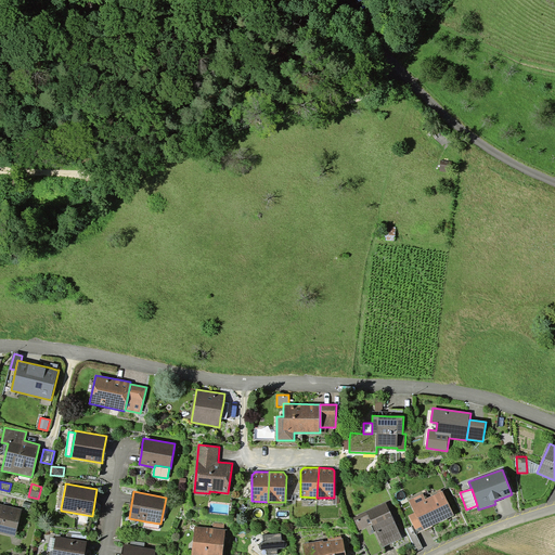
[(423,493),(409,500),(415,513),(409,515),(415,529),(422,526),(424,530),(454,515),(442,491),(426,499),(423,493)]
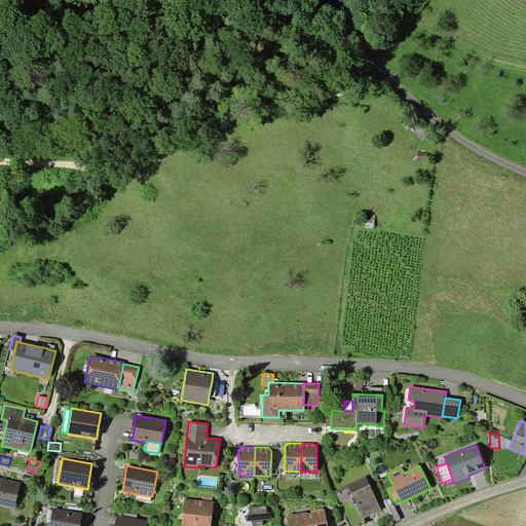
[(21,483),(0,477),(0,503),(14,508),(21,483)]
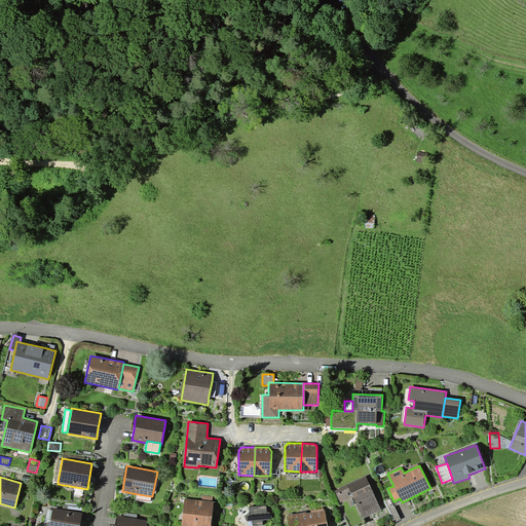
[(340,502),(353,497),(363,519),(381,510),(366,477),(335,491),(340,502)]
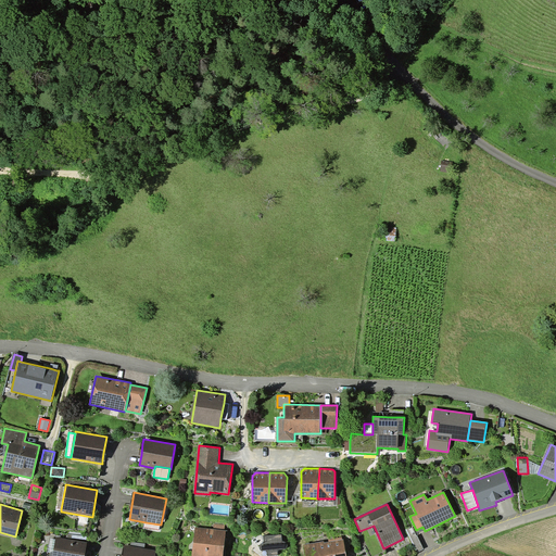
[(214,529),(196,528),(191,555),(223,555),(226,530),(224,530),(214,529)]
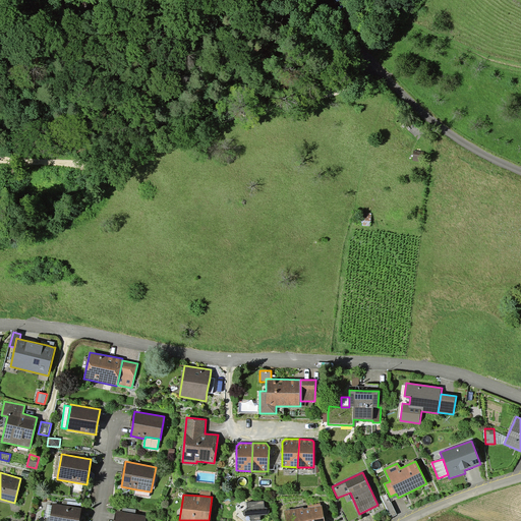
[(264,501),(247,502),(247,509),(246,510),(245,510),(244,510),(244,511),(243,513),(243,514),(244,515),(244,516),(246,516),(250,516),(250,520),(261,520),(261,515),(267,515),(268,514),(269,513),(269,512),(270,510),(269,509),(268,508),(265,508),(264,501)]
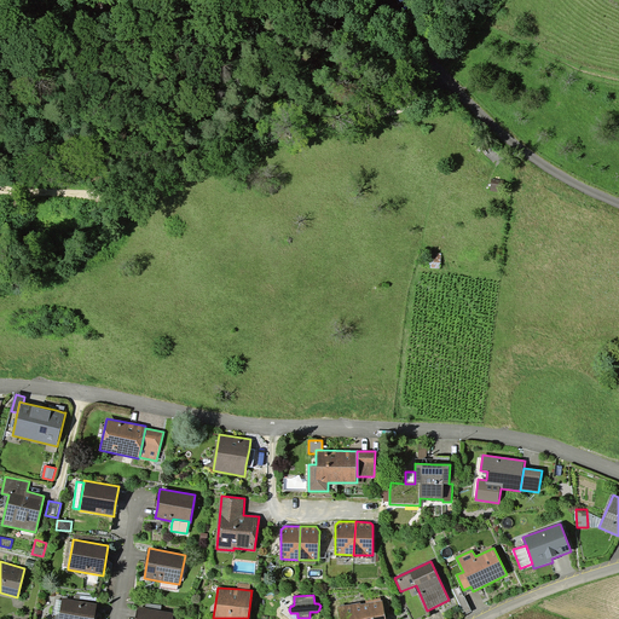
[(74,600),(62,597),(62,601),(59,615),(58,618),(94,618),(97,603),(96,603),(74,600)]
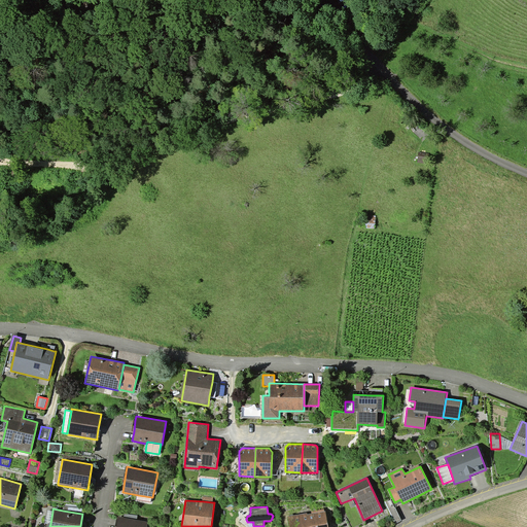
[(307,513),(288,516),(289,526),(328,526),(325,511),(324,512),(324,508),(312,512),(312,514),(307,514),(307,513)]
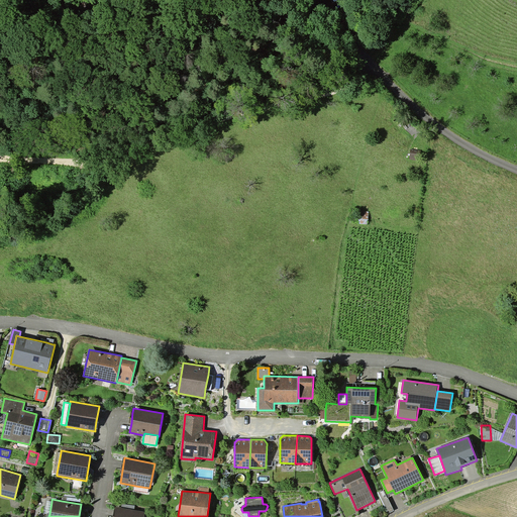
[(122,508),(116,507),(114,516),(144,516),(145,512),(134,510),(122,508)]
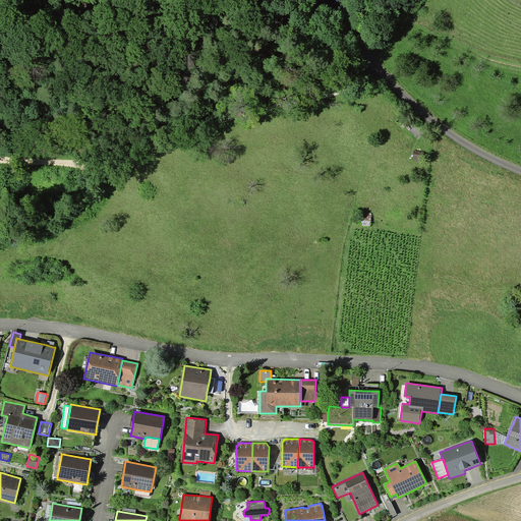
All buildings are outlined.
